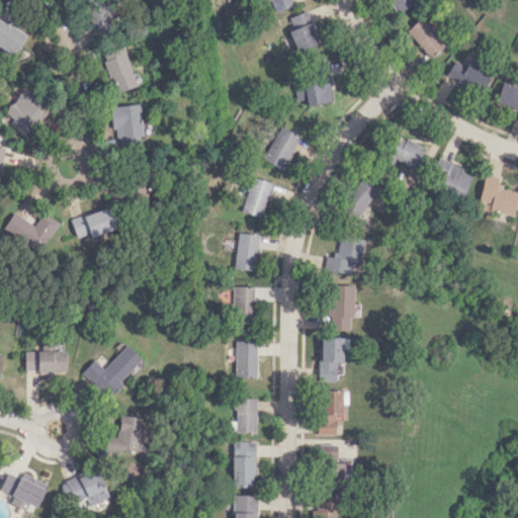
[(96,37),(89,22),(91,21),(80,0),(103,0),(111,15),(107,17),(113,28),(96,37)]
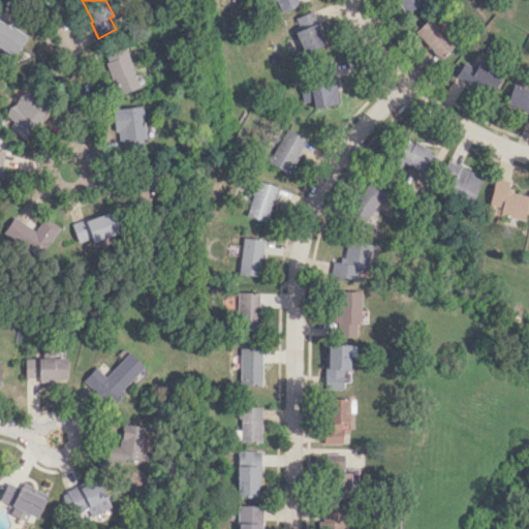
[(274,0),(280,13),(299,5),(296,0),(274,0)]
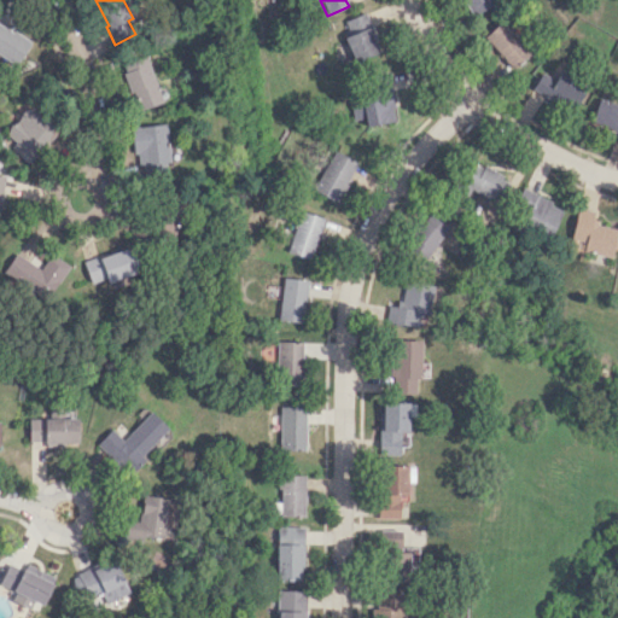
[(464,0),(472,15),(493,4),(490,0),(464,0)]
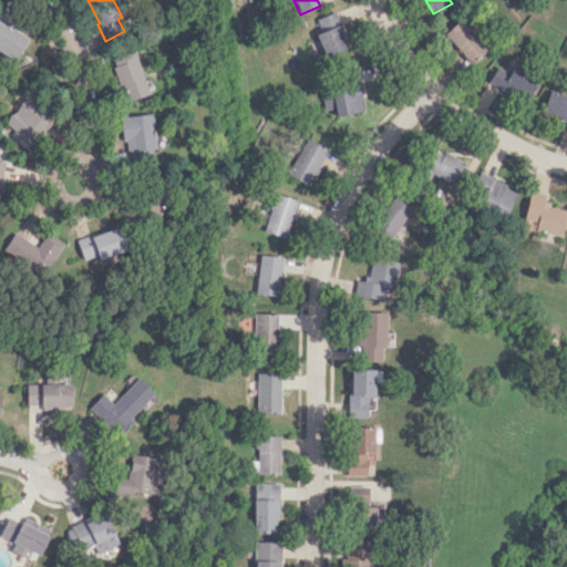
[(326,53),(348,43),(333,11),(311,21),(326,53)]
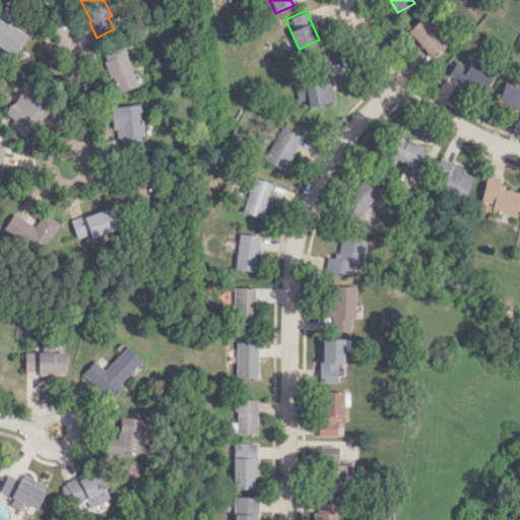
[(405,31),(431,57),(446,43),(420,16),(405,31)]
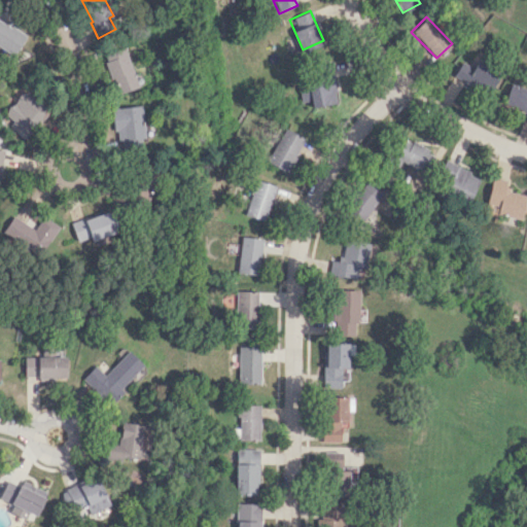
[(0,21),(10,27),(11,25),(27,35),(13,56),(0,46),(0,21)]
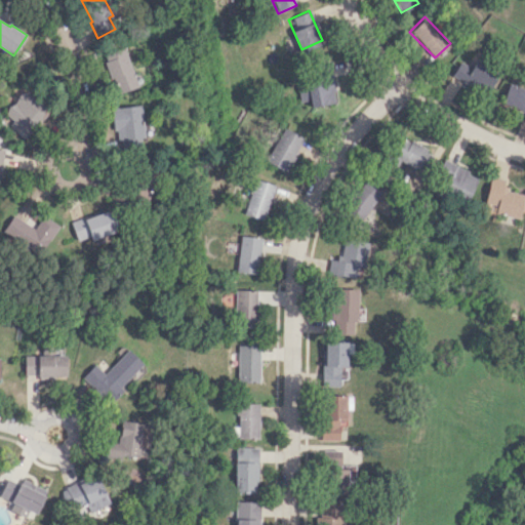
[(104,52),(122,46),(136,85),(118,92),(113,77),(110,78),(104,62),(107,61),(104,52)]
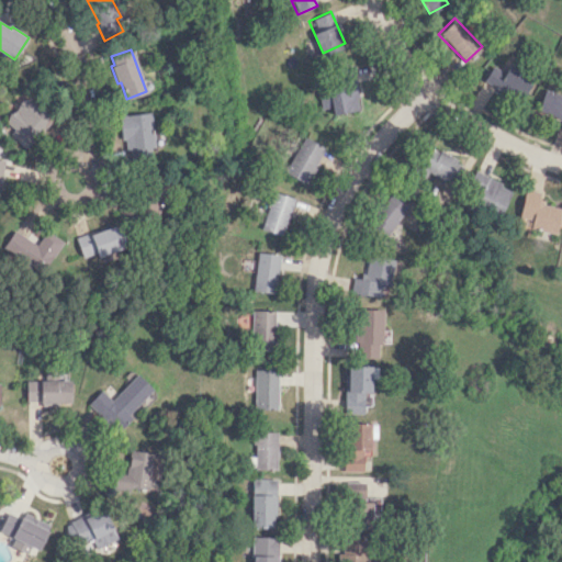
[(359,110),(352,69),(329,74),(332,89),(317,91),(321,109),(330,107),(332,114),(359,110)]
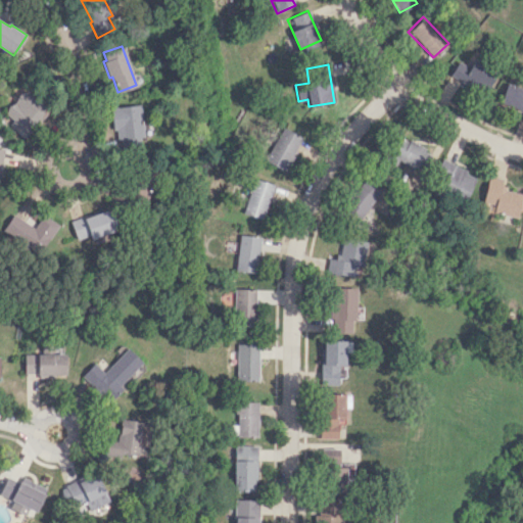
[(522,110),(522,88),(505,83),(498,103),(522,110)]
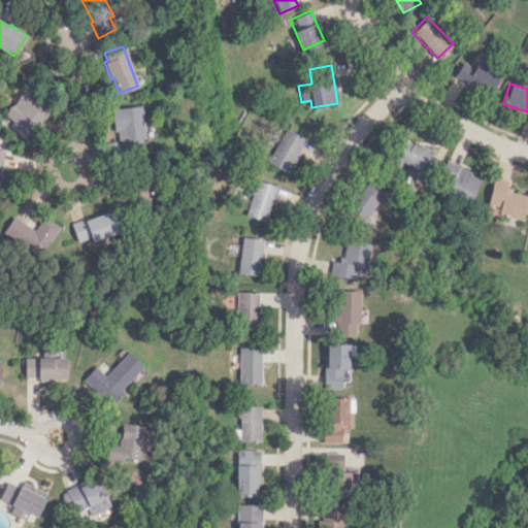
[(25,88),(50,110),(24,138),(9,124),(12,121),(6,116),(5,118),(1,114),(25,88)]
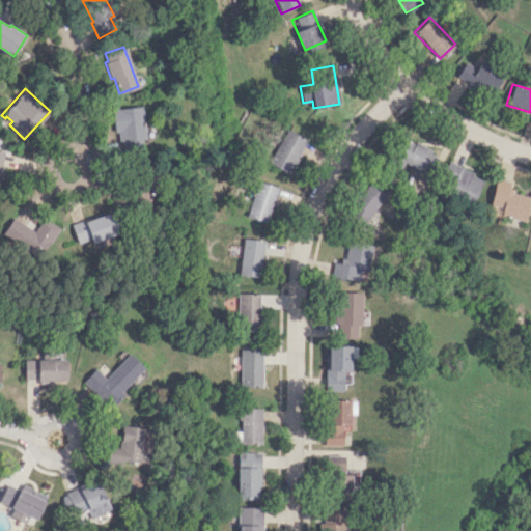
[(112,109),(141,106),(145,138),(142,139),(143,151),(124,154),(122,138),(118,139),(117,131),(114,132),(112,109)]
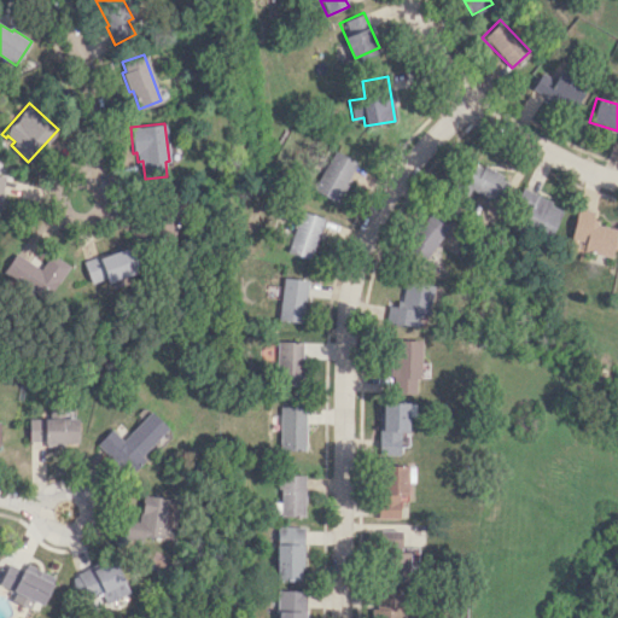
[(357,163),(332,150),(312,190),(336,203),(357,163)]
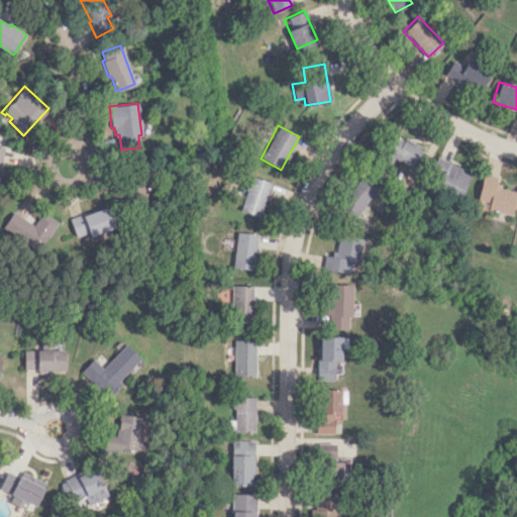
[(412,170),(423,148),(393,133),(383,153),(412,170)]
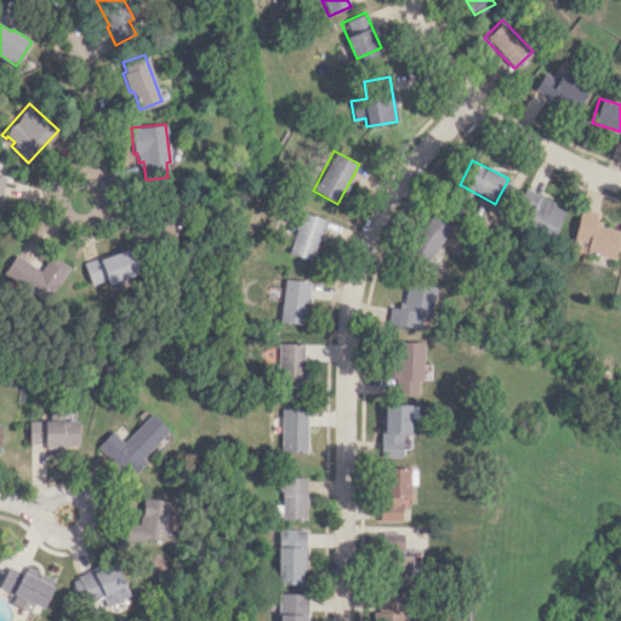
[(619,228),(592,222),(594,212),(579,209),(569,248),(611,258),(619,228)]
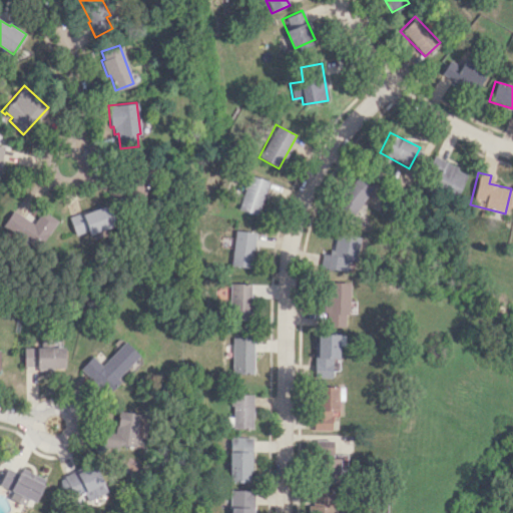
[(269,180),(249,174),(238,208),(258,214),(269,180)]
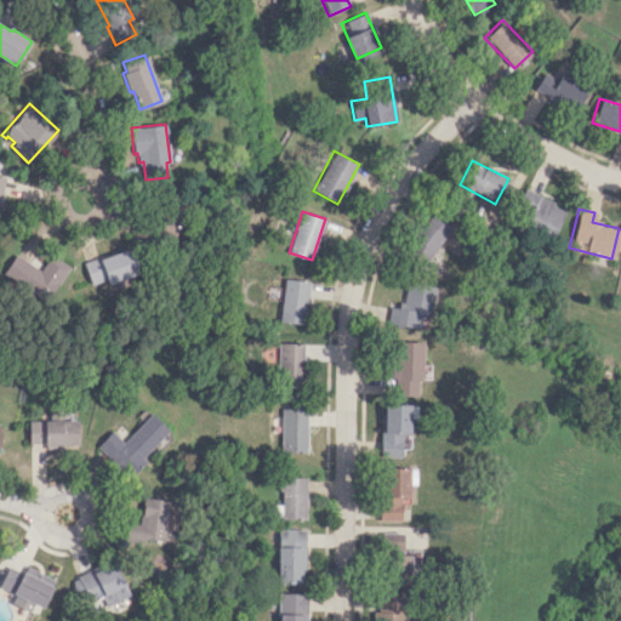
[(451,228),(432,212),(405,245),(426,261),(451,228)]
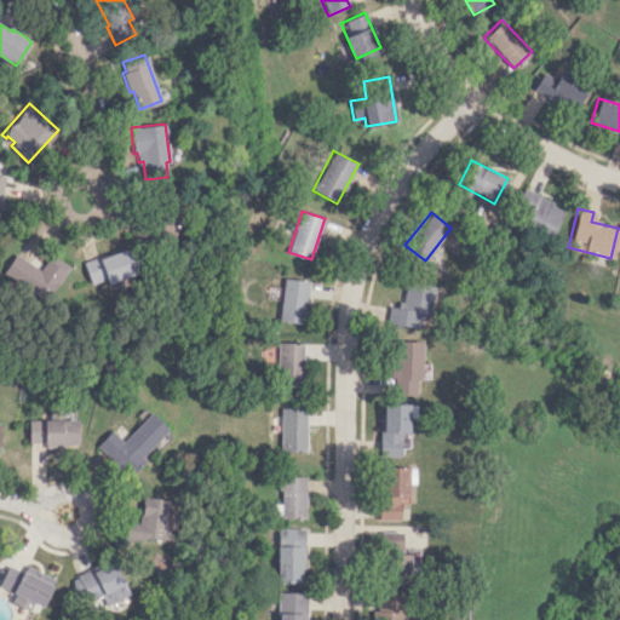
[(131,246),(102,257),(101,254),(82,262),(91,283),(107,279),(108,283),(139,271),(131,246)]
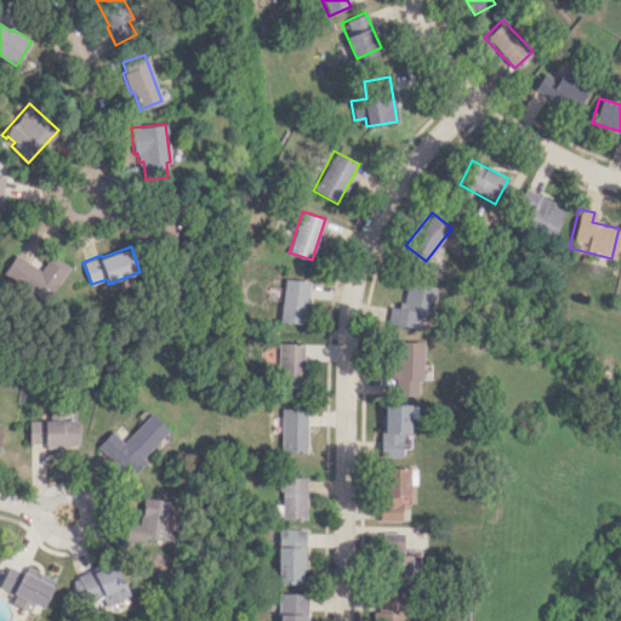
[(50,254),(68,267),(45,301),(3,272),(15,254),(39,271),(50,254)]
